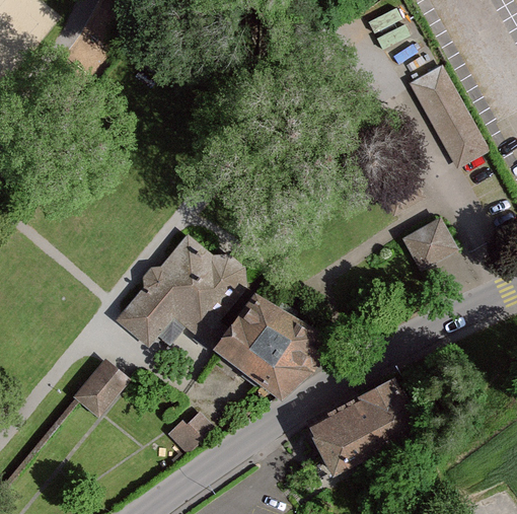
[(442,66),(410,84),(456,166),(489,148),(442,66)]
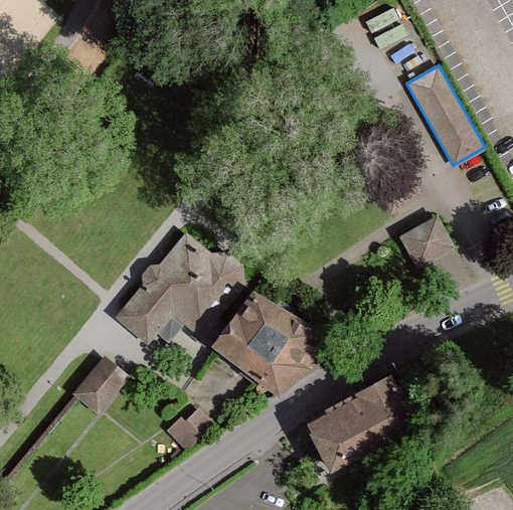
[(438,215),(402,235),(422,269),(458,248),(438,215)]
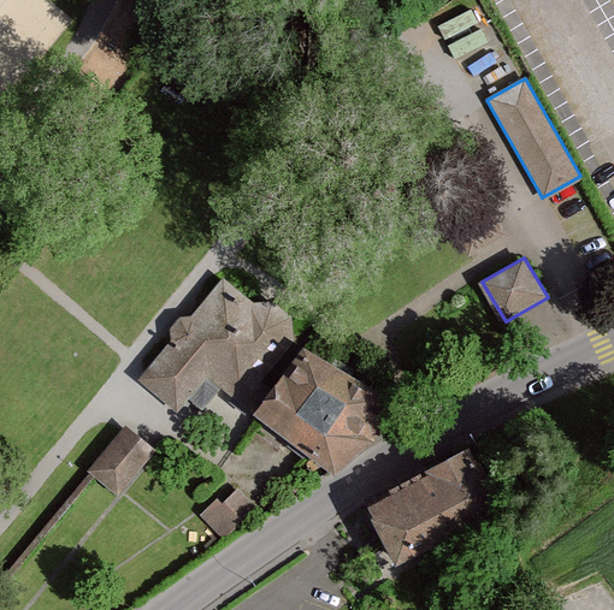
[(281,342),(290,326),(289,314),(270,301),(253,303),(222,277),(193,317),(182,315),(171,326),(170,342),(139,378),(178,410),(187,397),(204,408),(219,385),(232,394),(255,357),(260,360),(275,338),(281,342)]
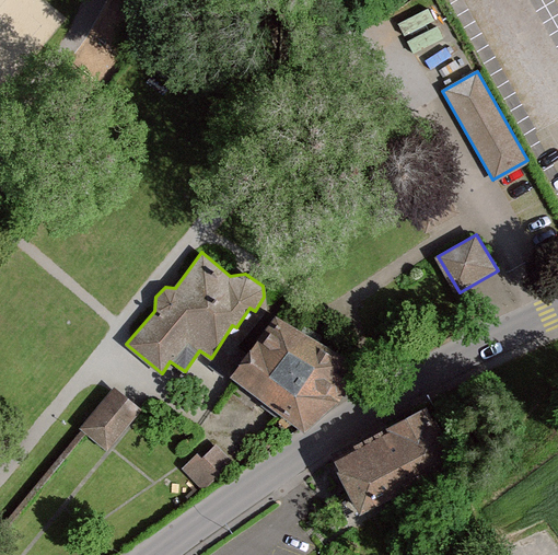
[(231,382),(304,429),(355,388),(347,370),(351,363),(276,314),(231,382)]
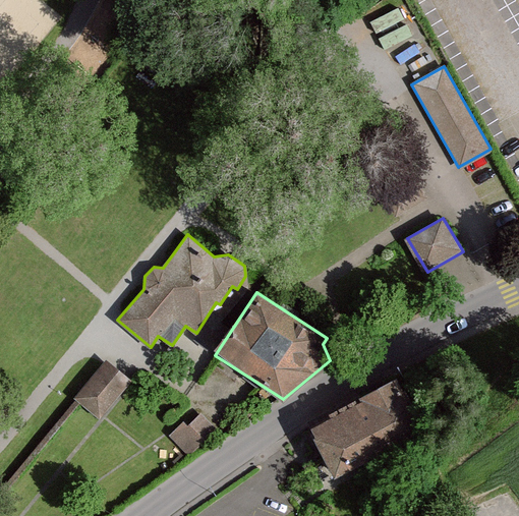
[(130,376),(107,356),(77,394),(82,397),(101,412),(130,376)]
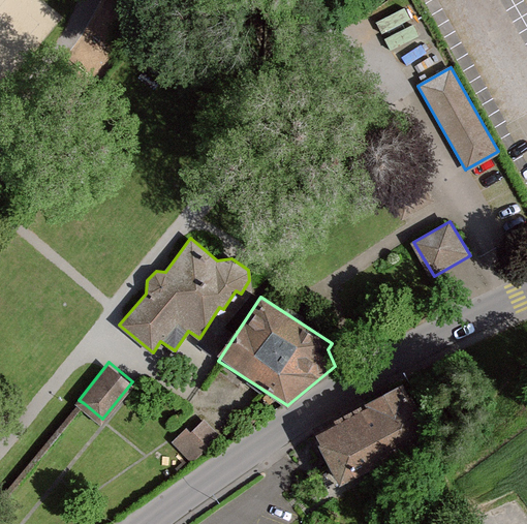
[(429,439),(401,383),(334,418),(338,425),(314,436),(339,485),(429,439)]
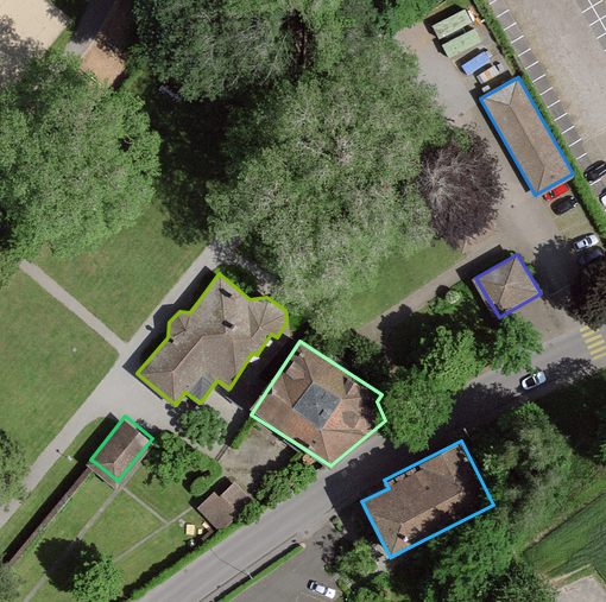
[(253,501),(234,480),(220,494),(214,489),(196,507),(220,532),(253,501)]
